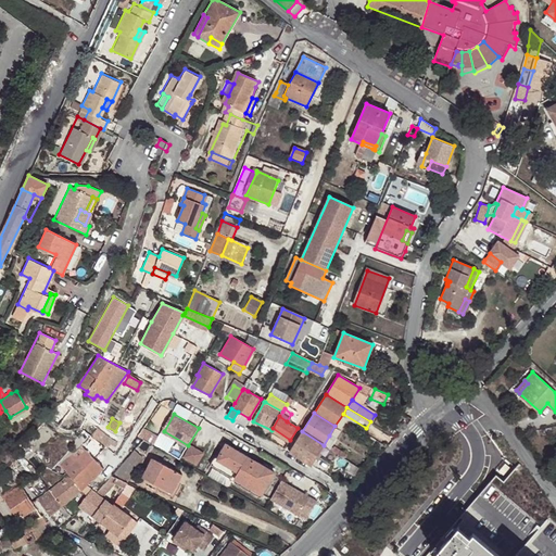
[(143,427),(138,434),(152,443),(156,436),(143,427)]
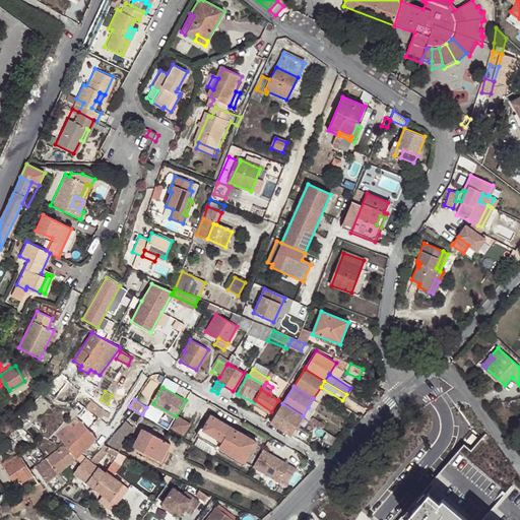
[(91,400),(84,406),(98,417),(104,408),(91,400)]
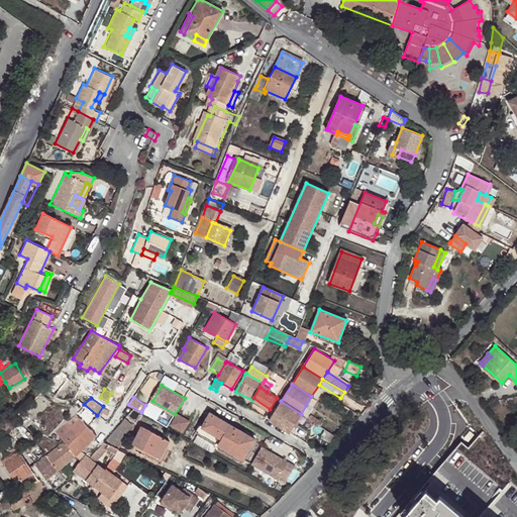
[(268,412),(270,409),(253,398),(252,400),(251,402),(268,412)]
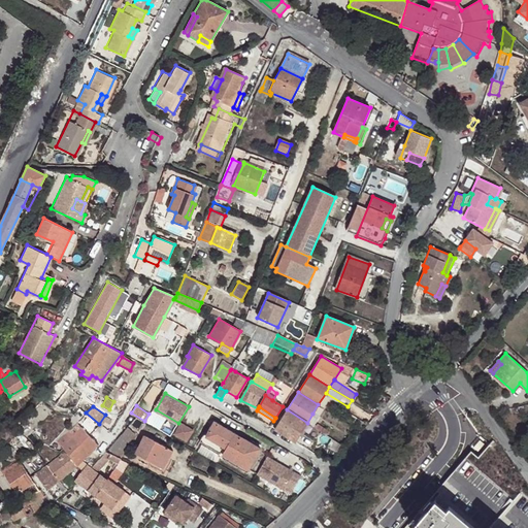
[(307,423),(287,409),(275,428),(295,440),(307,423)]
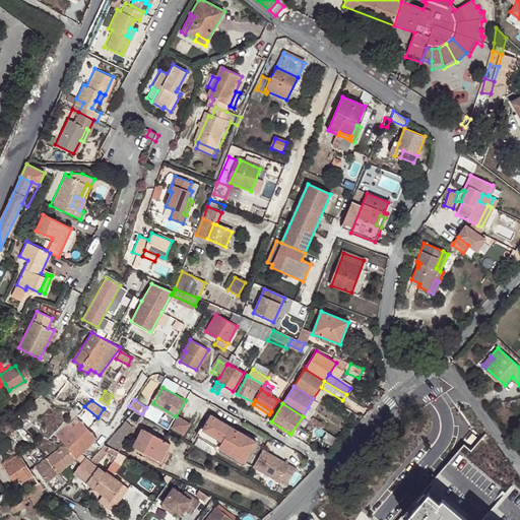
[(313,411),(308,407),(303,416),(310,420),(311,415),(313,411)]
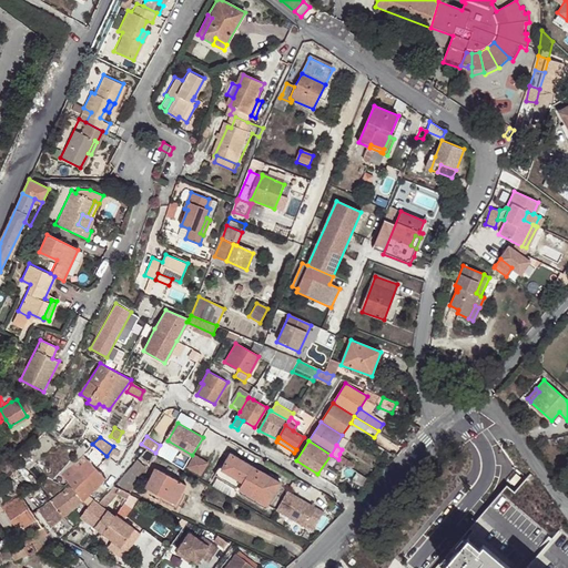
[(219,476),(267,505),(281,483),(231,454),(219,476)]
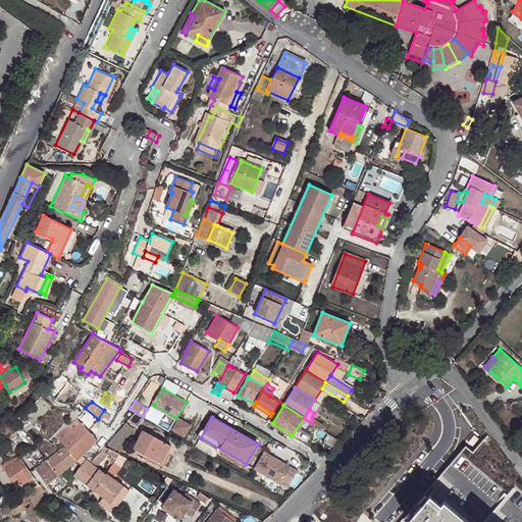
[(326,426),(312,417),(311,422),(313,423),(320,428),(324,431),(326,426)]
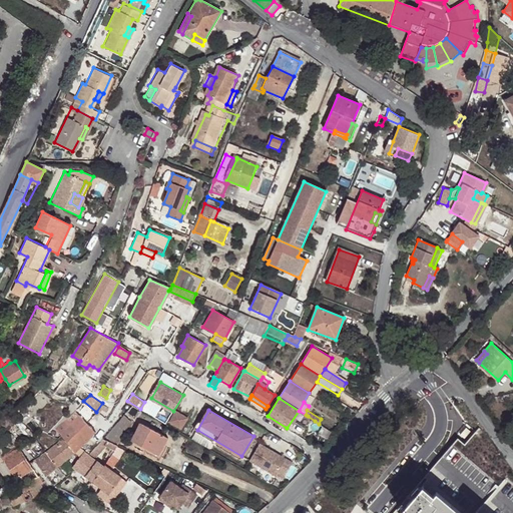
[(186,418),(175,412),(170,422),(181,427),(186,418)]
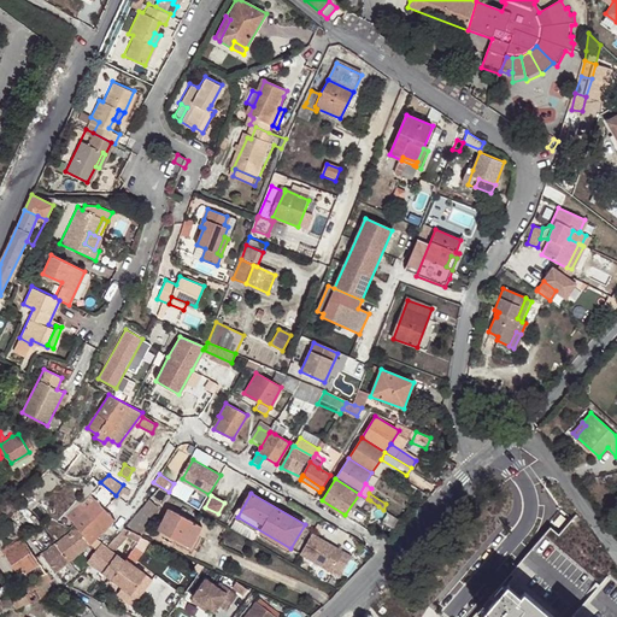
[(148,499),(124,527),(129,530),(141,535),(159,507),(148,499)]
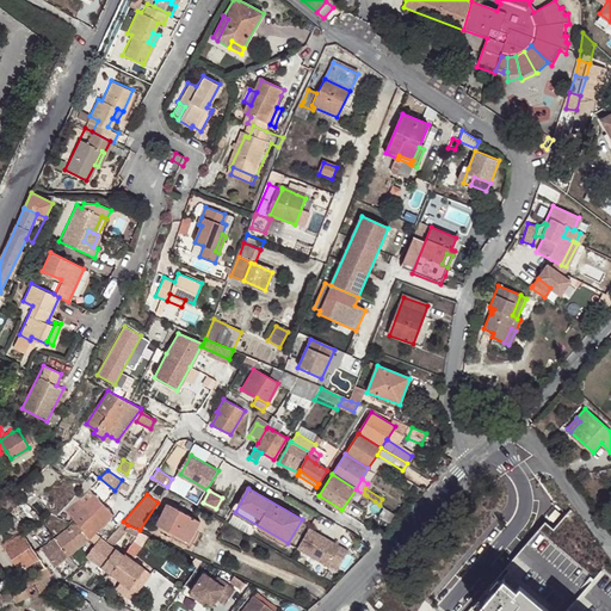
[(96,495),(72,519),(74,522),(90,538),(94,534),(113,513),(96,495)]
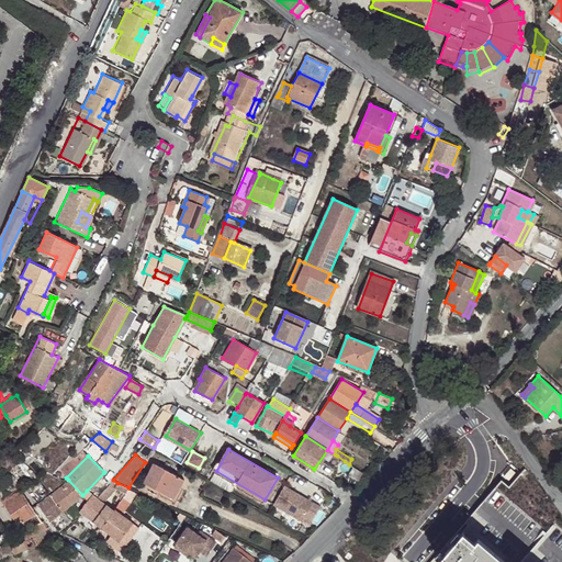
[(149,461),(139,481),(176,498),(184,478),(149,461)]
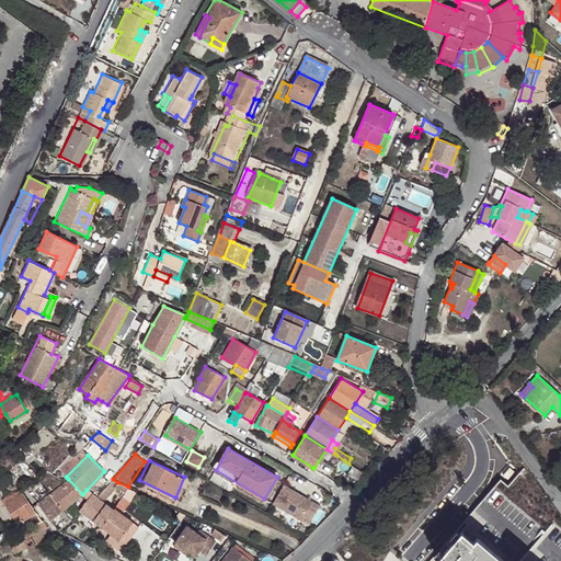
[(357,481),(364,473),(348,464),(344,460),(339,468),(357,481)]
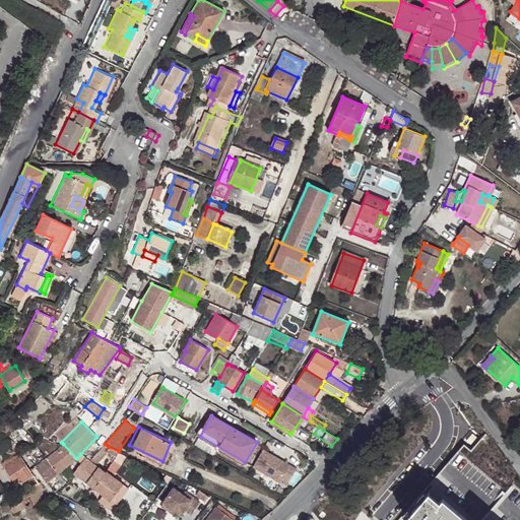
[(63,444),(46,456),(56,471),(76,458),(63,444)]
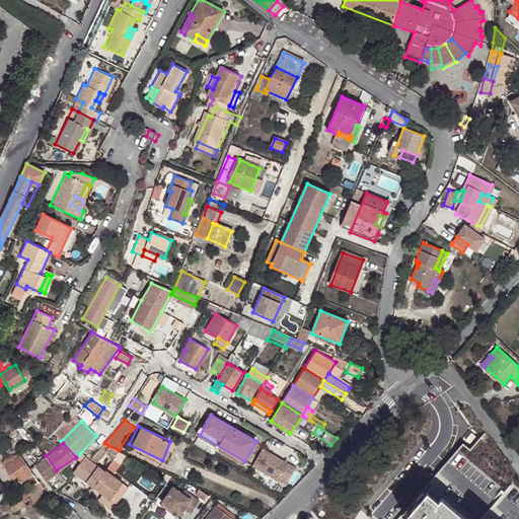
[(119,450),(108,446),(106,451),(116,455),(118,451),(119,450)]
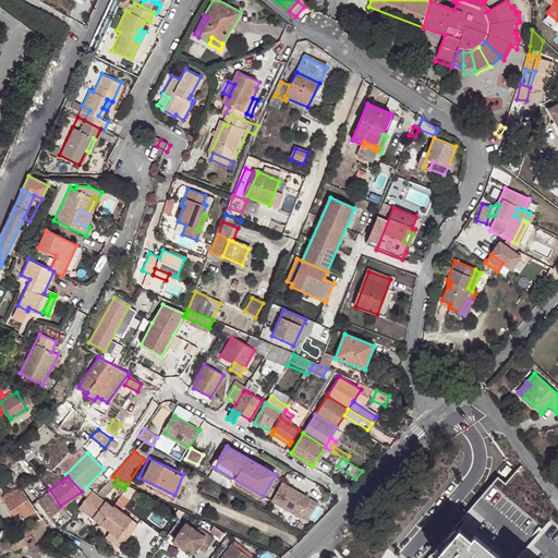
[(282,483),(271,502),(300,519),(302,514),(308,519),(317,504),(282,483)]
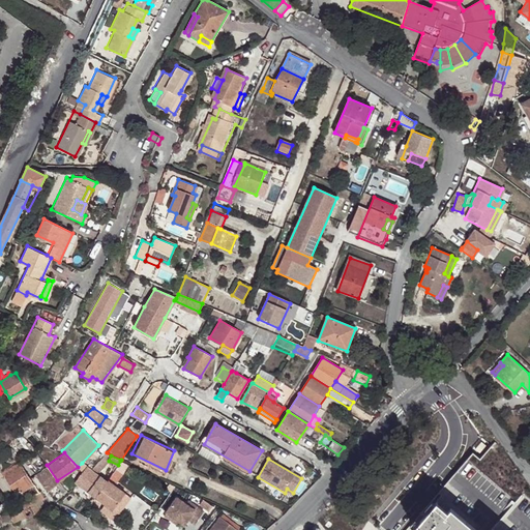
[(20,464),(19,463),(0,475),(0,484),(5,493),(12,489),(15,491),(17,495),(33,483),(20,464)]
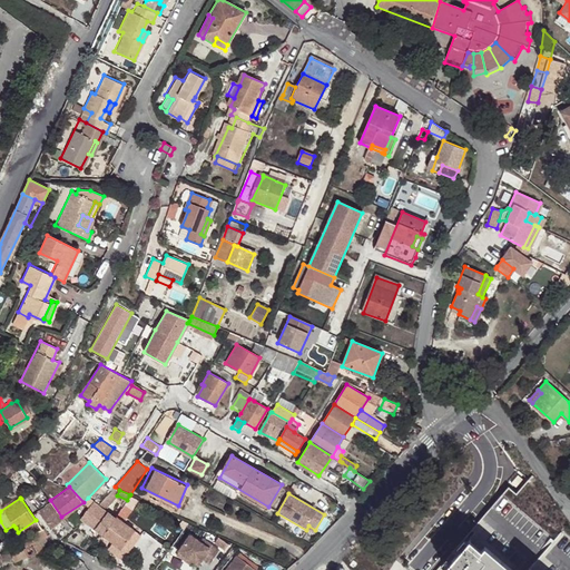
[(50,500),(37,508),(49,526),(59,520),(61,517),(50,500)]
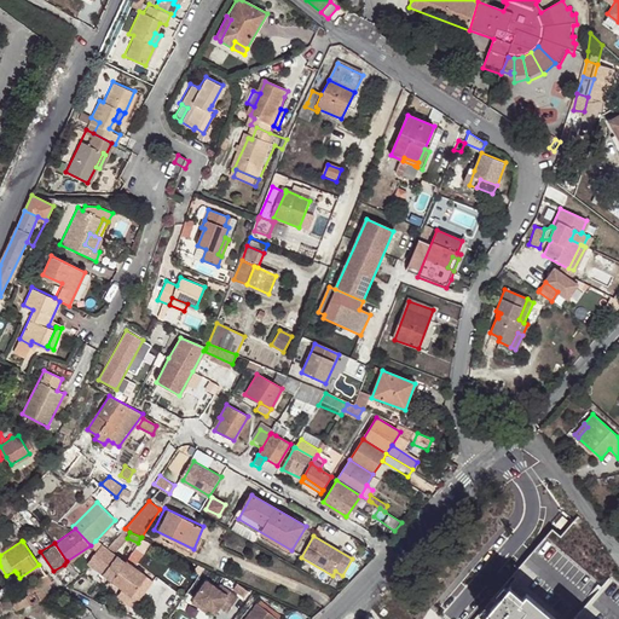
[(100,544),(96,550),(87,561),(88,562),(111,579),(125,562),(106,548),(100,544)]
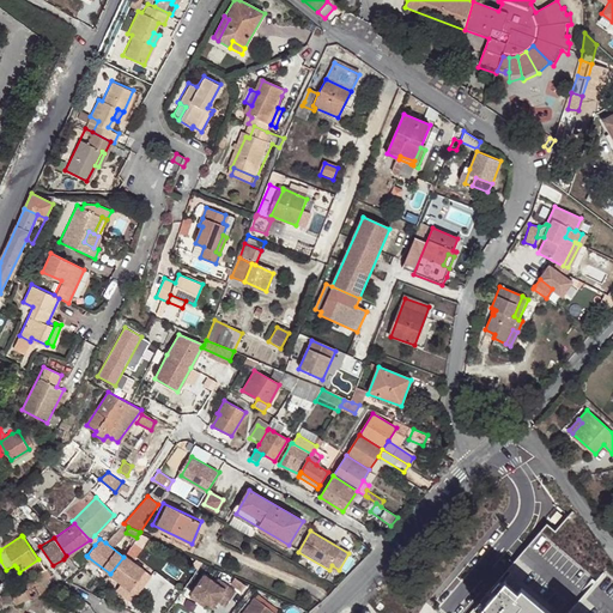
[(74,565),(66,556),(64,559),(71,569),(74,565)]
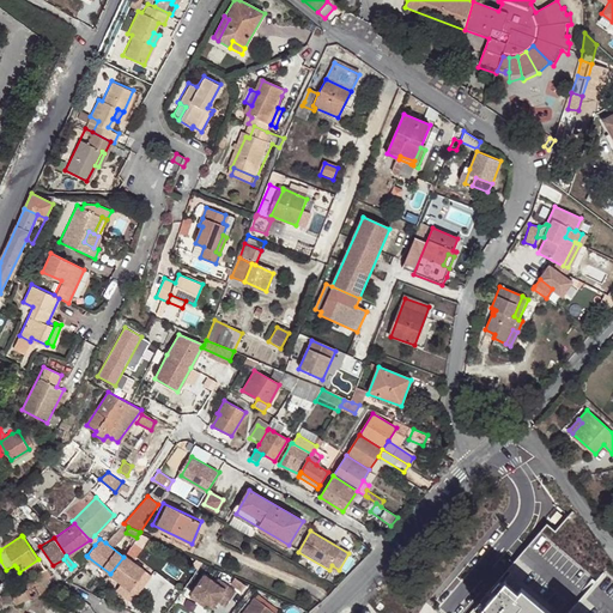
[(123,557),(110,574),(131,589),(145,571),(125,556),(123,557)]
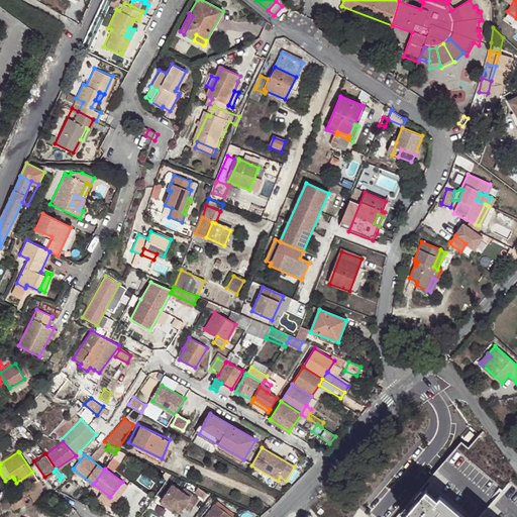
[(39,480),(38,480),(29,486),(30,487),(21,493),(24,498),(41,488),(43,487),(43,486),(39,480)]
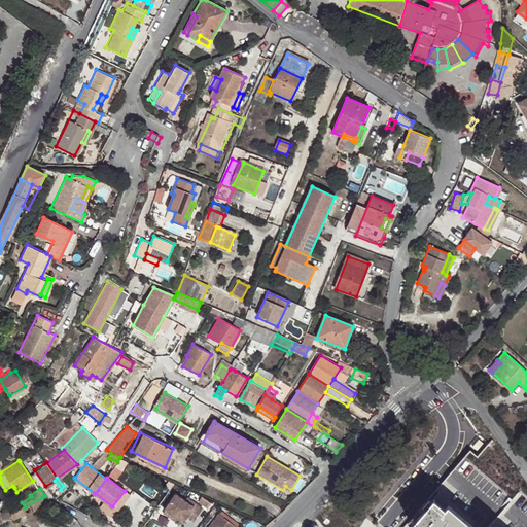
[(165,508),(177,517),(183,521),(187,516),(194,520),(203,506),(196,502),(194,505),(176,493),(165,508)]
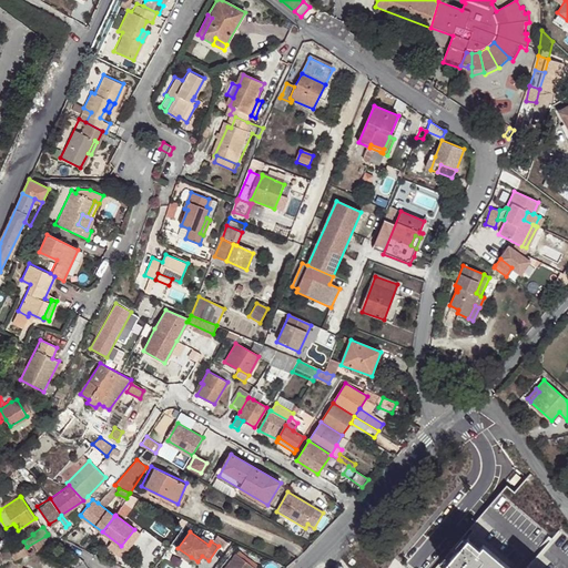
[(469,538),(466,543),(478,551),(480,548),(469,538)]
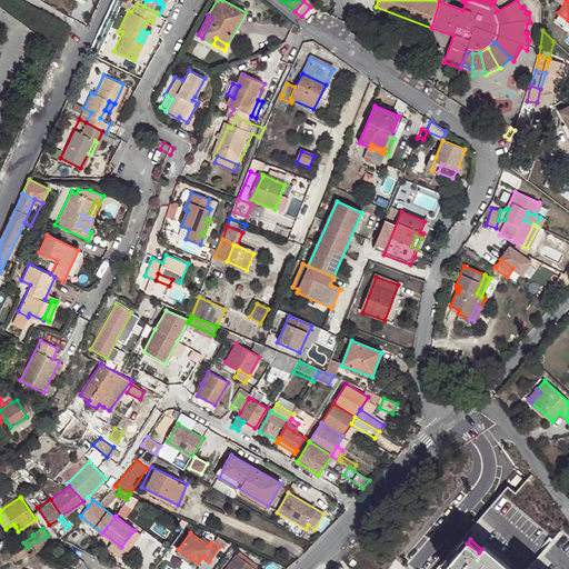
[(49,547),(47,541),(13,556),(15,561),(49,547)]
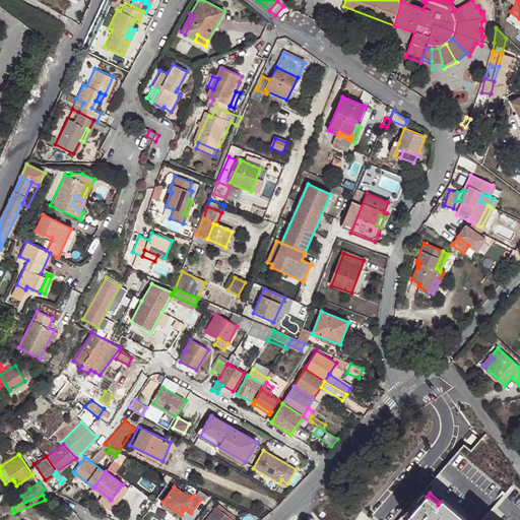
[(467,519),(443,499),(440,502),(438,505),(427,497),(407,518),(408,519),(467,519)]
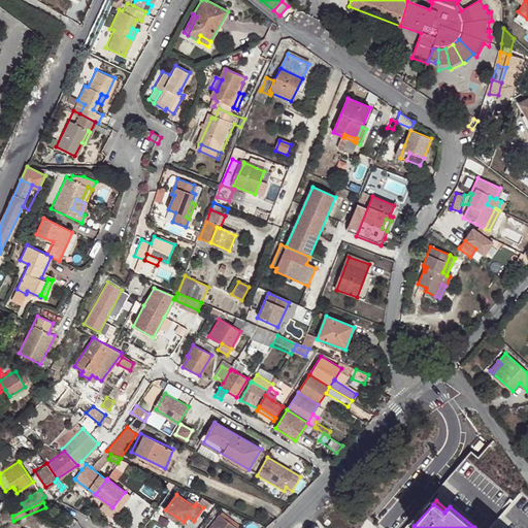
[(165,509),(163,513),(175,521),(177,518),(165,509)]
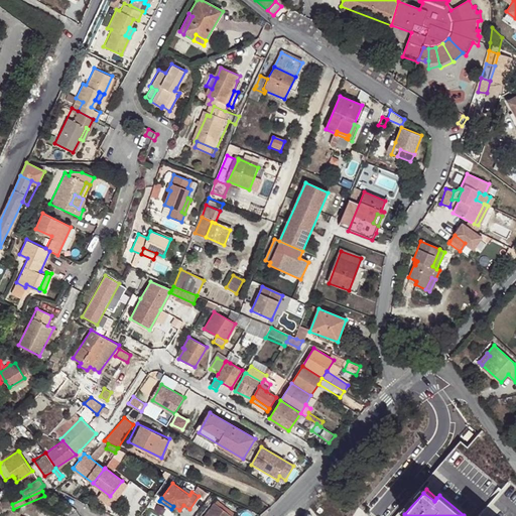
[(231,515),(232,515),(215,502),(204,515),(231,515)]
